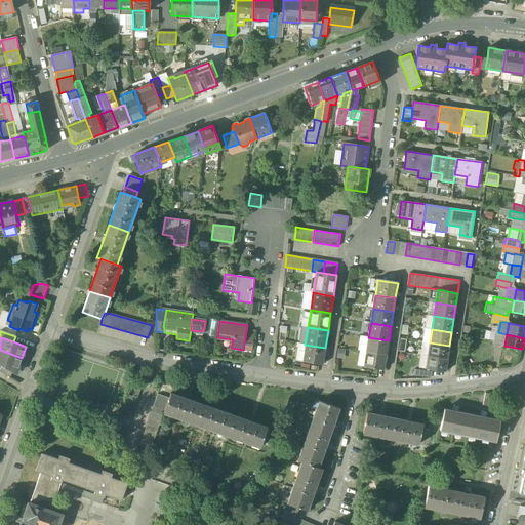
[(253,338),(245,337),(243,350),(251,351),(253,338)]
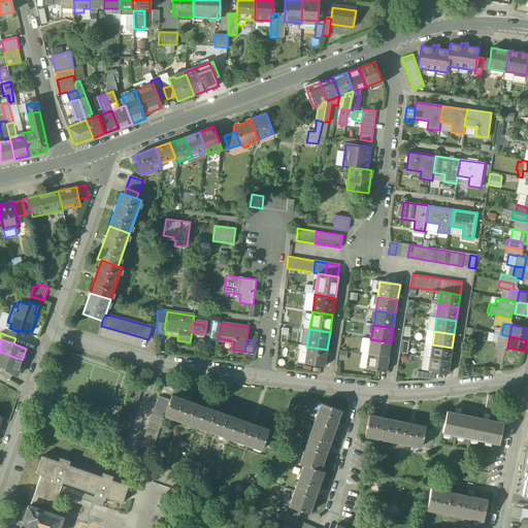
[(391,342),(370,339),(368,354),(389,357),(391,342)]
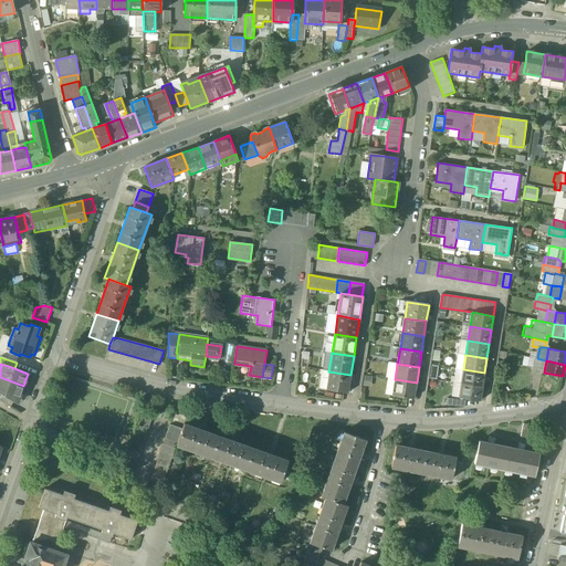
[(484,373),(463,369),(461,384),(482,387),(484,373)]
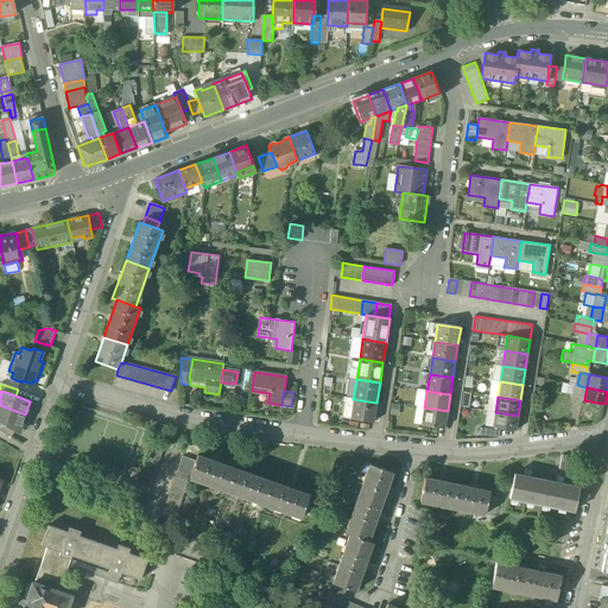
[(377,403),(353,399),(350,419),(373,423),(377,403)]
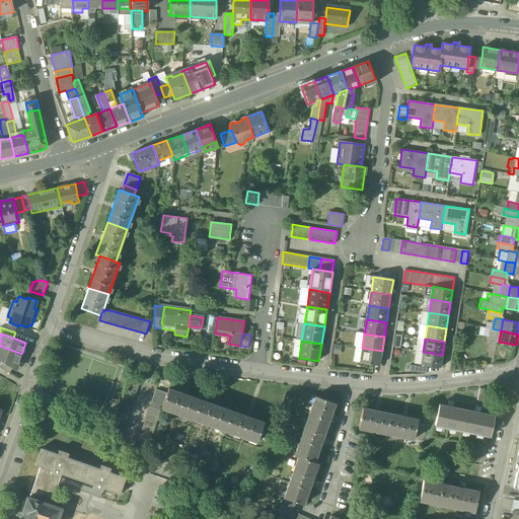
[(21,354),(0,346),(0,361),(2,362),(12,368),(16,370),(21,354)]
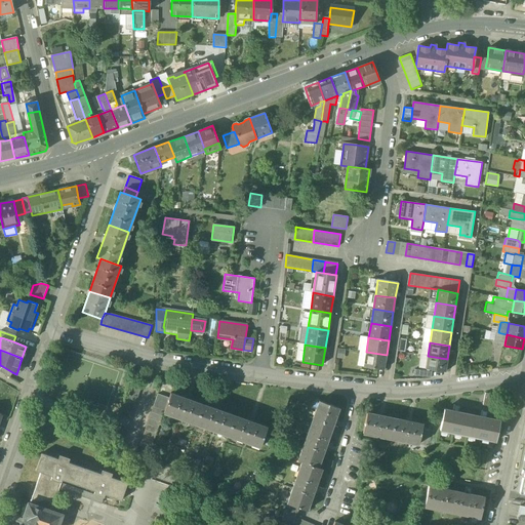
[(387,355),(366,352),(364,367),(385,370),(387,355)]
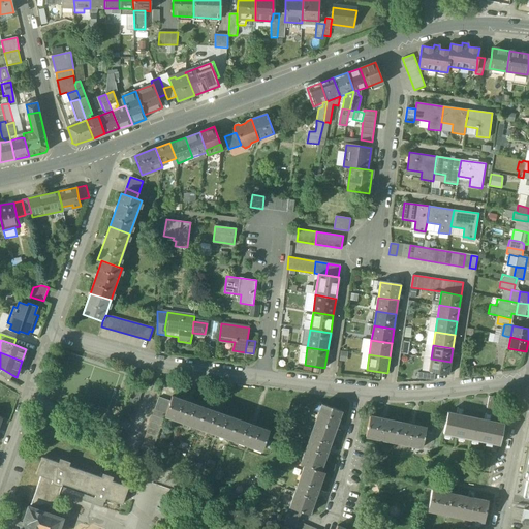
[(450,362),(431,359),(429,372),(448,375),(450,362)]
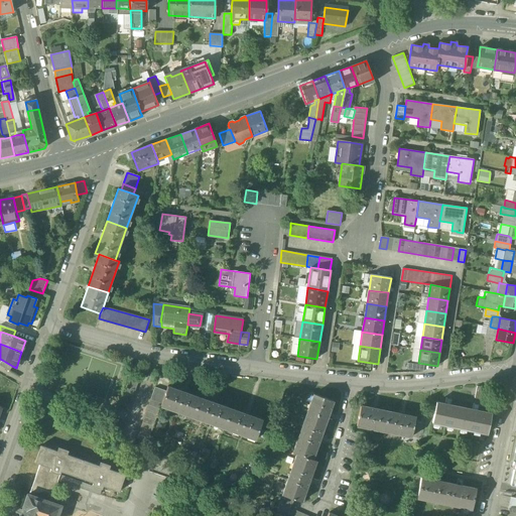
[(12,366),(2,360),(0,363),(0,365),(9,371),(12,366)]
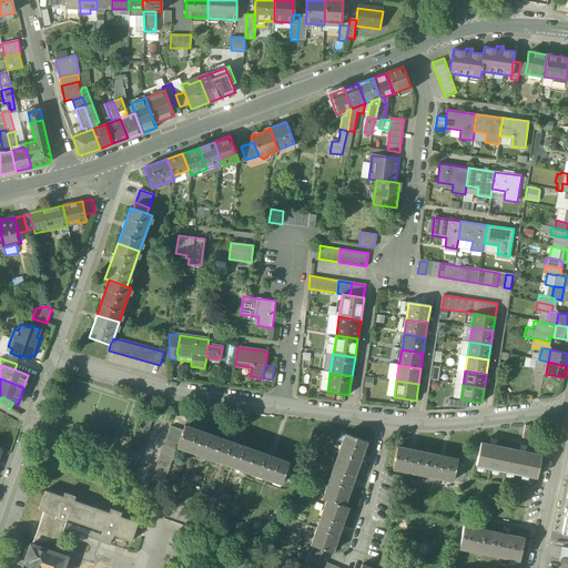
[(467,402),(448,399),(447,406),(466,408),(467,402)]
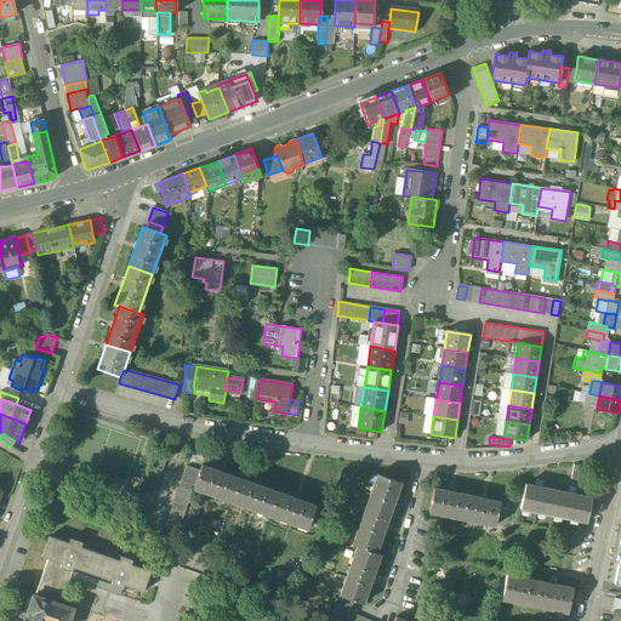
[(134,513),(147,518),(167,457),(154,453),(134,513)]
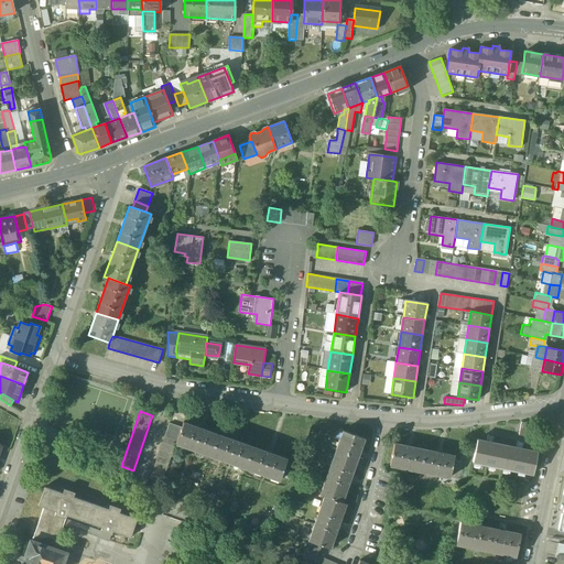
[(218,434),(183,422),(181,429),(176,441),(176,443),(210,455),(218,434)]
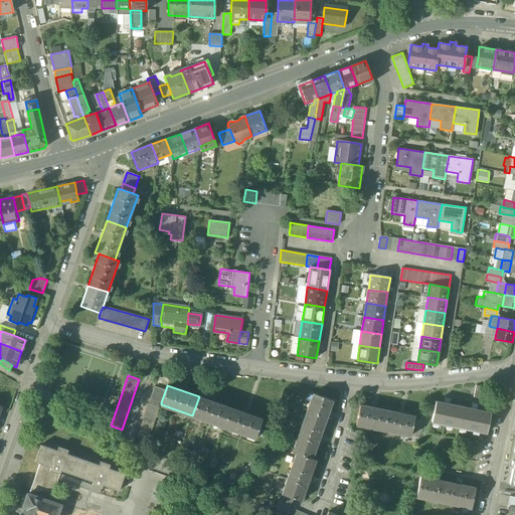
[(165,391),(154,387),(150,399),(161,402),(165,391)]
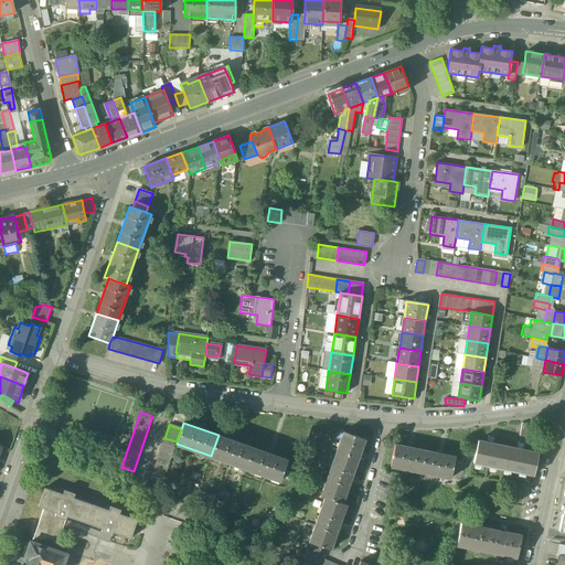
[(364,439),(343,432),(337,450),(359,457),(364,439)]
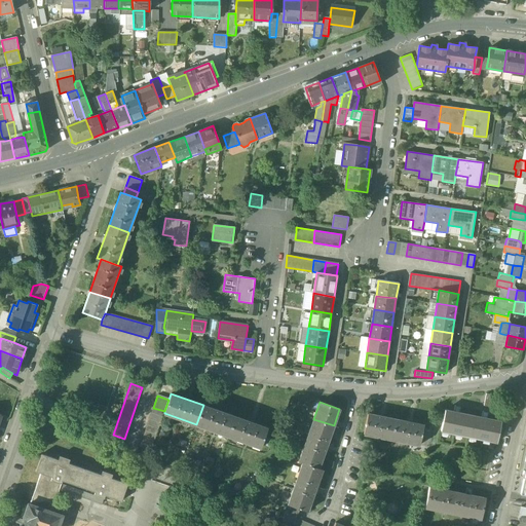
[(235,416),(203,405),(196,424),(228,436),(235,416)]
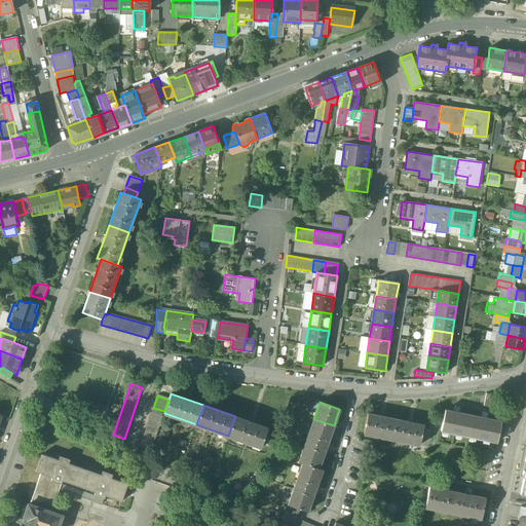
[(164,411),(153,408),(139,447),(151,451),(164,413),(164,411)]
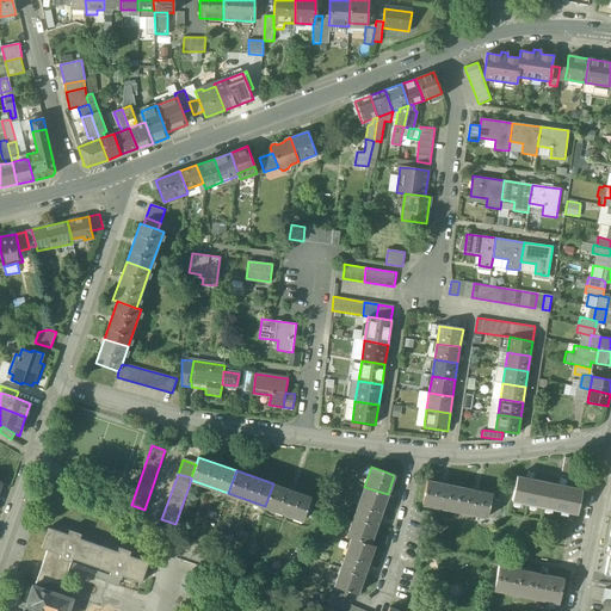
[(581,491),(517,477),(512,501),(576,513),(581,491)]
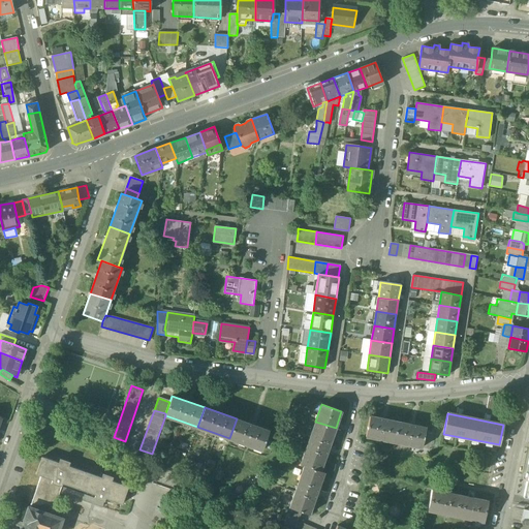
[(398,422),(370,415),(366,437),(394,442),(398,422)]
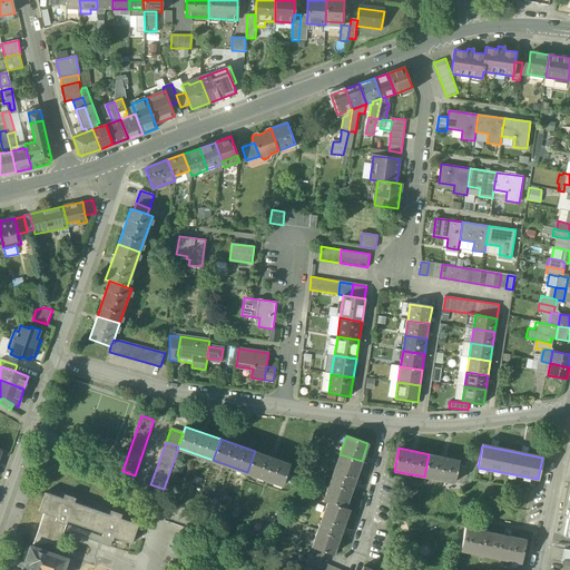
[(291,463),(255,451),(247,472),(283,484),(291,463)]
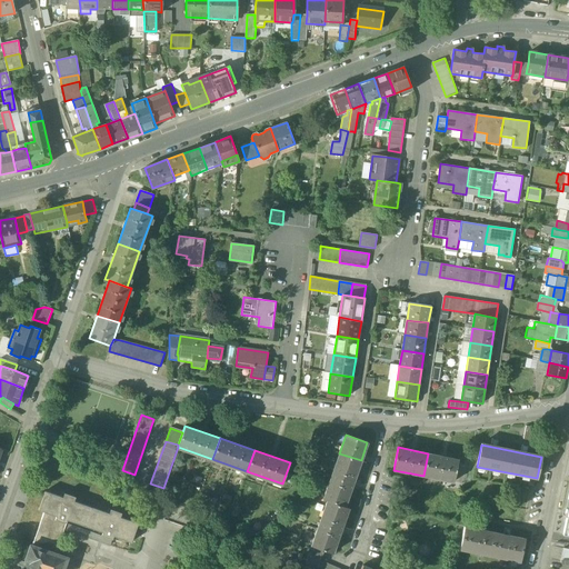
[(361,460),(339,453),(323,499),(328,500),(345,506),(361,460)]
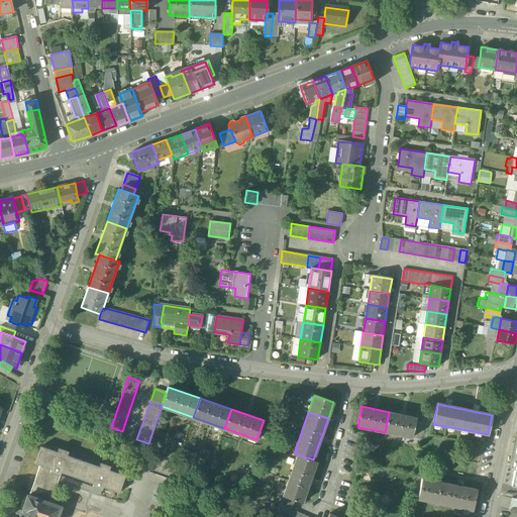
[(416,418),(389,412),(385,432),(412,438),(416,418)]
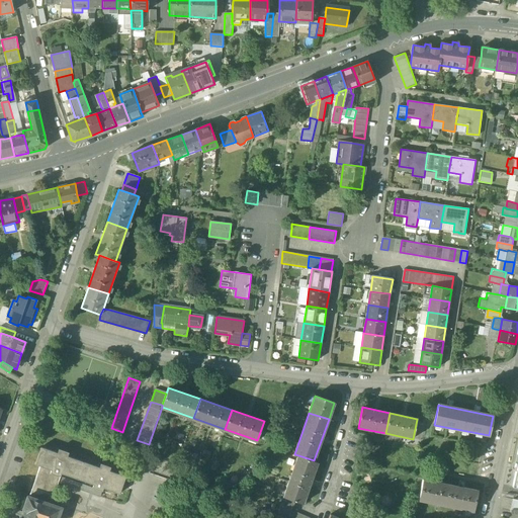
[(99,467),(67,456),(69,452),(59,449),(58,452),(41,447),(35,464),(39,465),(52,469),(51,472),(60,476),(61,473),(93,485),(92,488),(102,491),(103,488),(119,494),(125,477),(109,470),(110,467),(101,463),(99,467)]
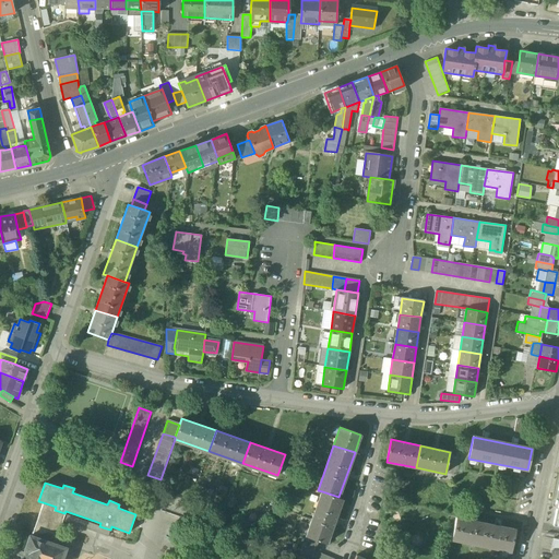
[(339,497),(322,491),(306,536),(318,540),(326,544),(343,499),(339,497)]
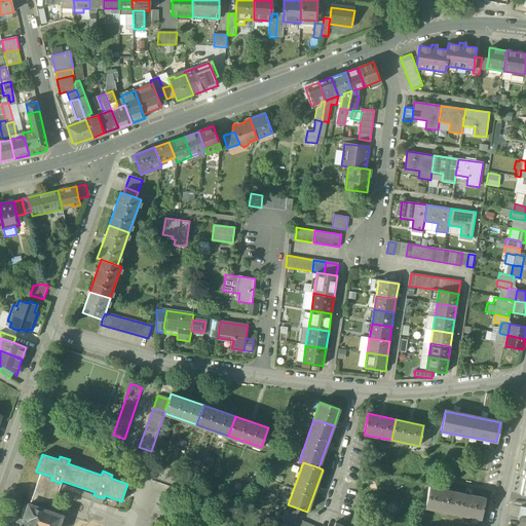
[(52,477),(40,473),(30,503),(48,511),(51,512),(61,483),(51,480),(52,477)]
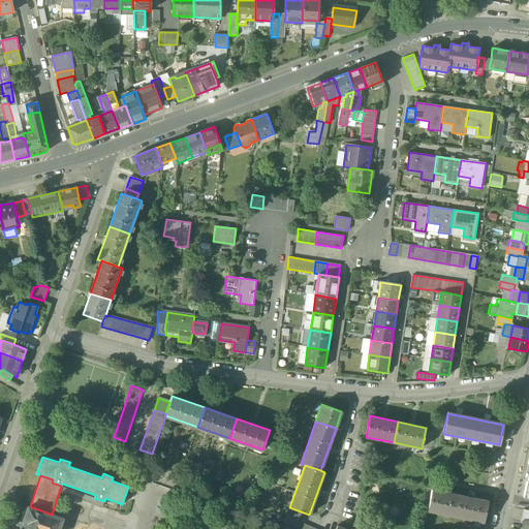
[(488,502),(432,490),(428,510),(484,522),(488,502)]
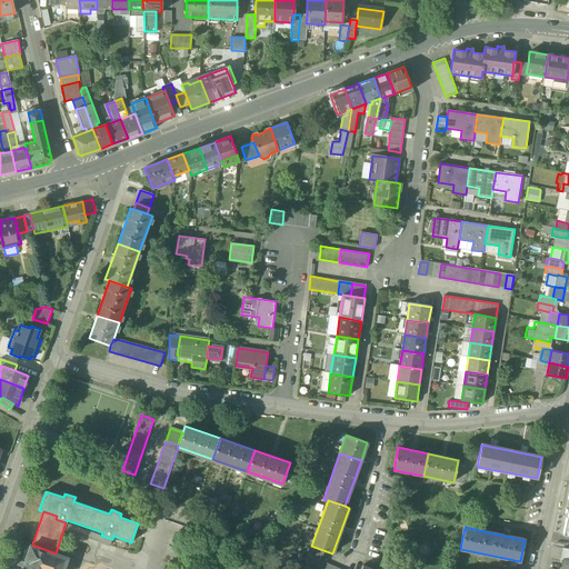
[(62,568),(67,557),(56,553),(52,552),(32,545),(31,545),(26,560),(25,560),(21,568),(62,568)]
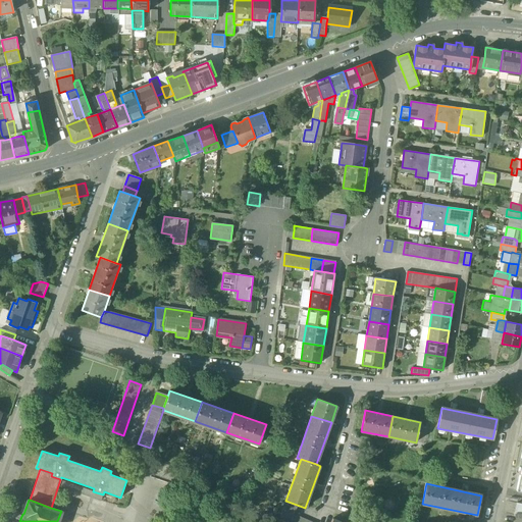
[(297,505),(285,501),(277,521),(279,521),(307,521),(308,521),(293,515),(297,505)]
